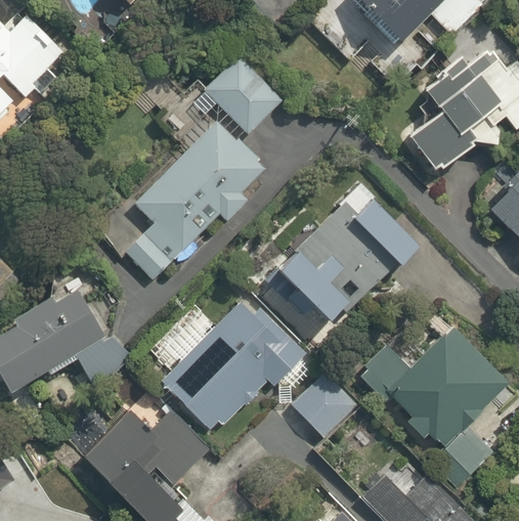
[(33,84),(61,49),(12,0),(0,0),(0,116),(13,102),(0,91),(0,81),(2,79),(27,98),(37,87),(33,84)]
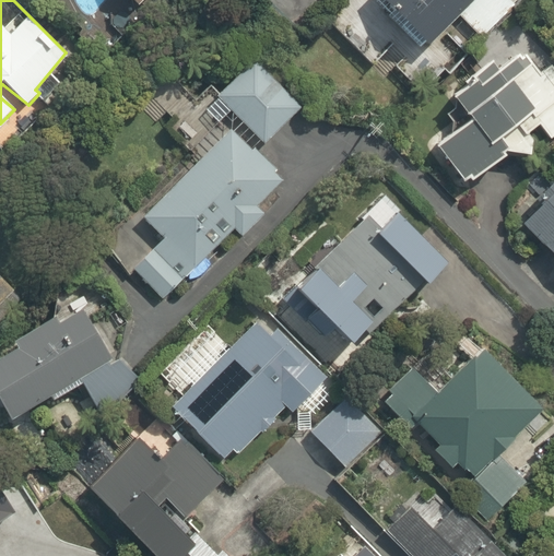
[(381,0),(433,51),(485,0),(381,0)]
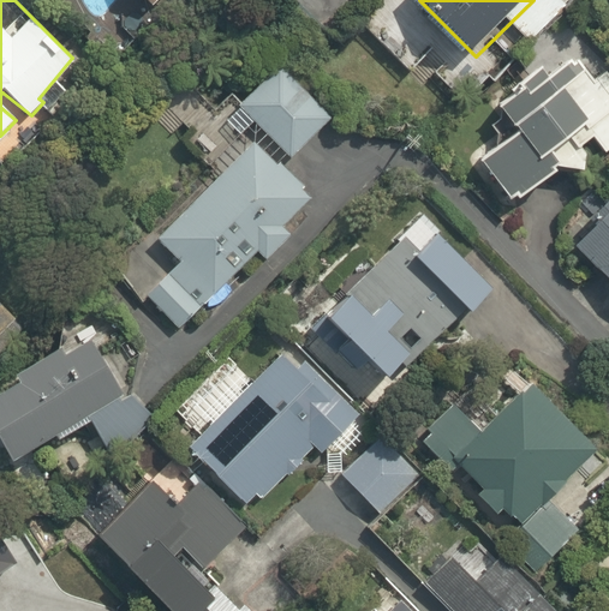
[(518,135),(481,161),(512,204),(559,169),(585,172),(587,148),(595,143),(602,153),(608,147),(608,69),(595,78),(579,58),(555,76),(545,61),(493,101),(518,135)]
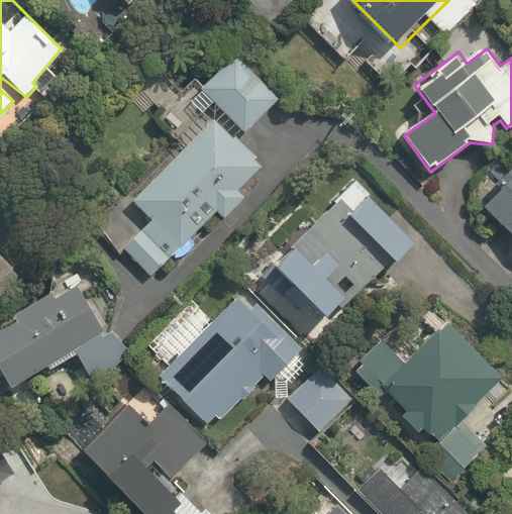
[(279,97),(232,54),(189,100),(204,114),(214,103),(245,132),(279,97)]
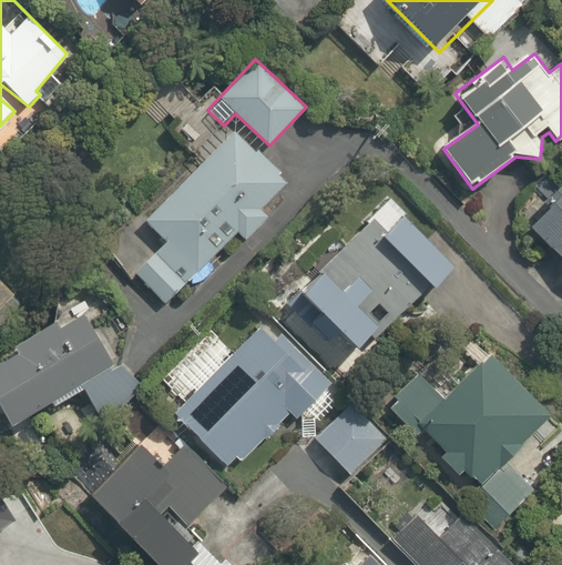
[(170,133),(198,160),(113,252),(170,305),(224,246),(233,254),(266,218),(262,213),(294,178),(234,121),(224,132),(179,91),(163,107),(180,122),(170,133)]
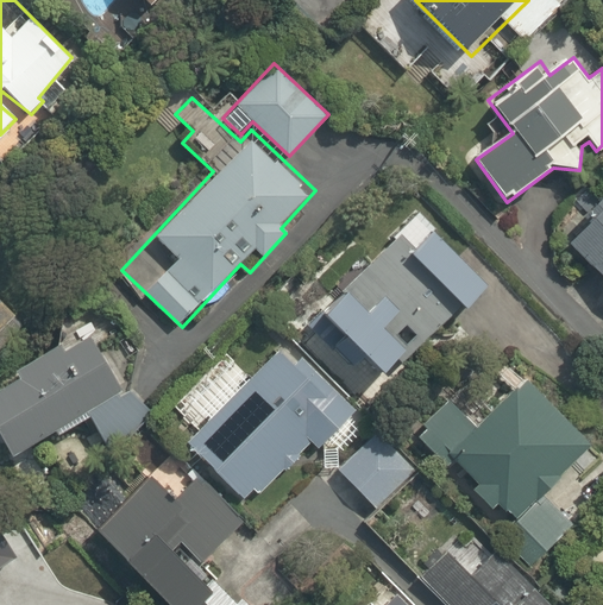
[(602,209),(571,244),(602,275),(602,209)]
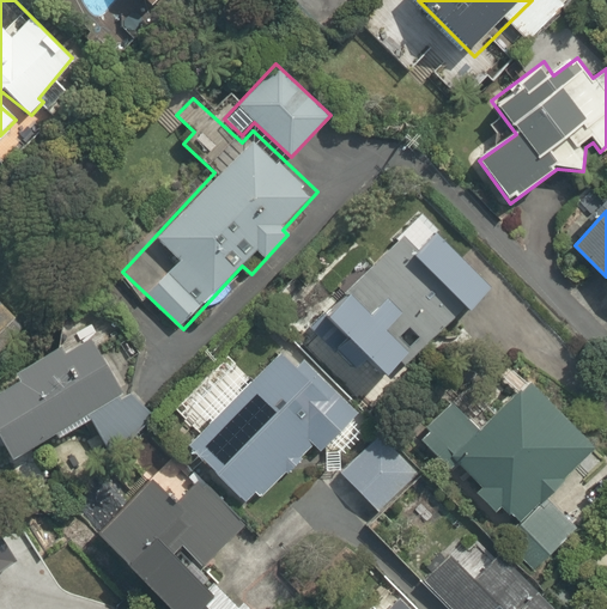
[(497,284),(424,213),(401,236),(418,253),(411,261),(466,315),(497,284)]
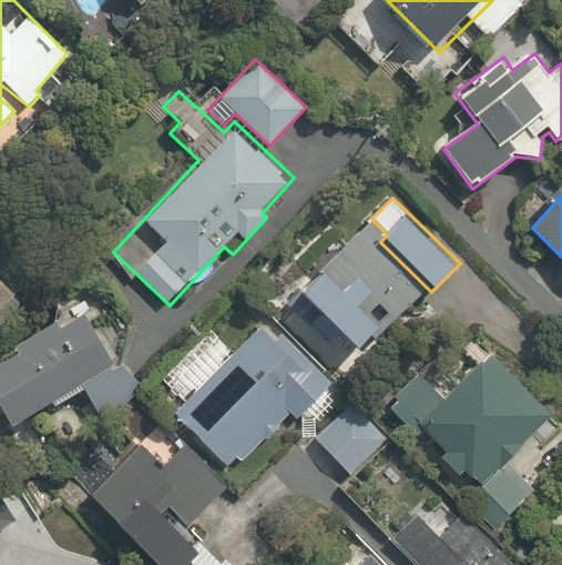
[(322,269),(298,292),(358,353),(394,319),(355,278),(341,290),(322,269)]
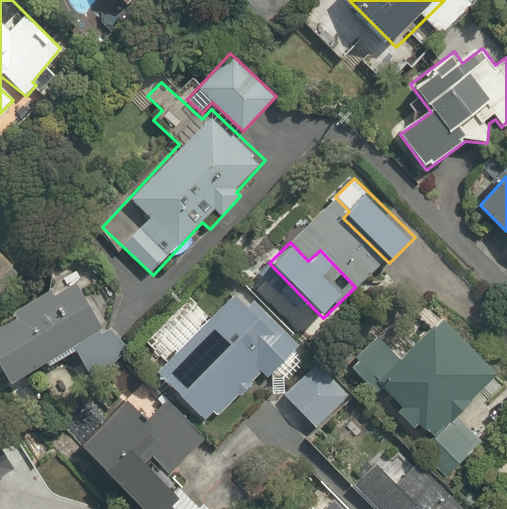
[(109,325),(82,279),(0,327),(0,361),(12,382),(109,325)]
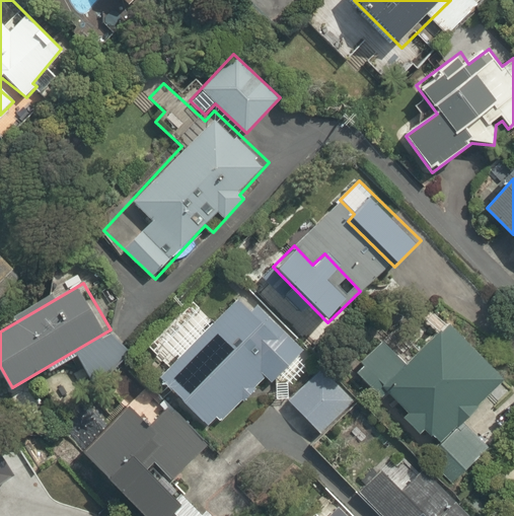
[(160,352),(177,367),(160,385),(205,427),(214,417),(222,424),(266,378),(272,383),(306,346),(247,291),(219,322),(203,306),(160,352)]
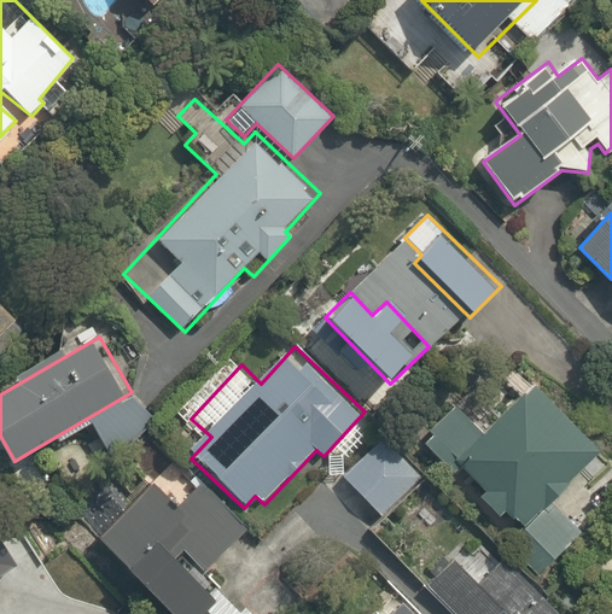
[(459,405),(424,442),(552,562),(581,531),(553,504),(604,451),(536,386),(490,434),(459,405)]
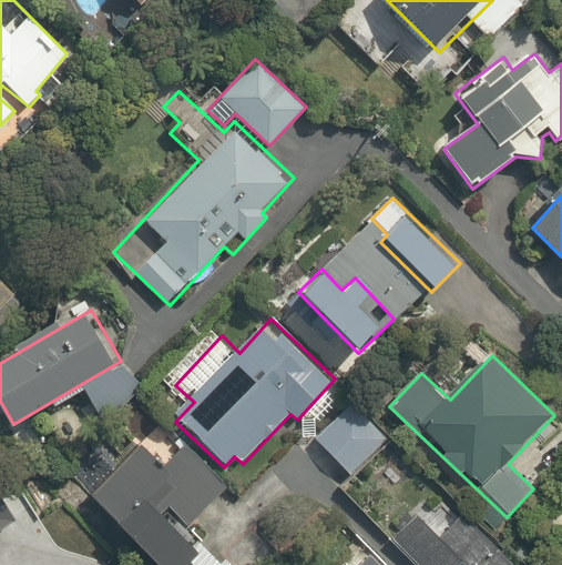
[(354,477),(392,435),(356,401),(317,443),(354,477)]
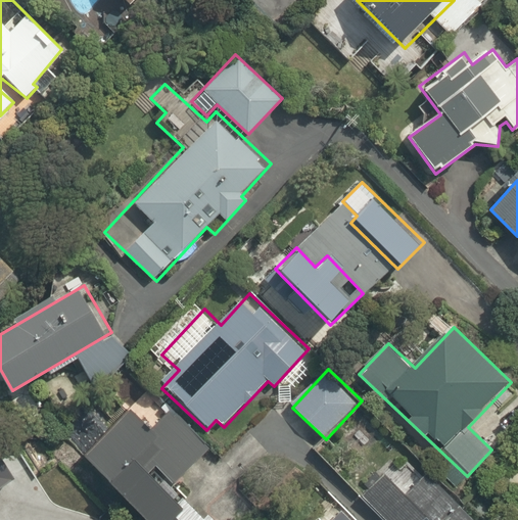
[(131,407),(83,455),(147,519),(206,519),(176,488),(215,450),(174,409),(153,429),(131,407)]
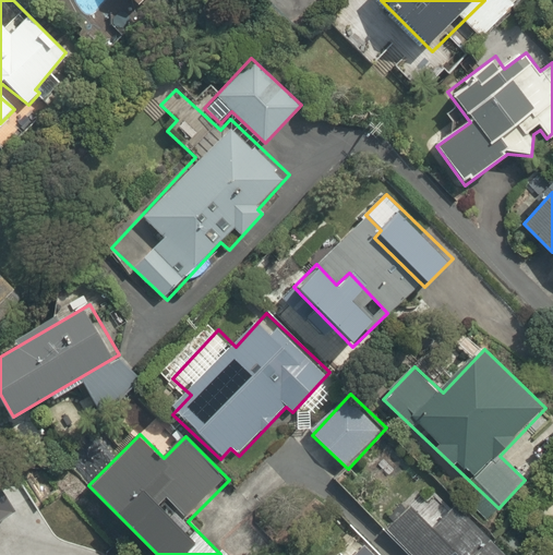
[(432,527),(404,498),(377,525),(408,554),(507,554),(455,503),(432,527)]
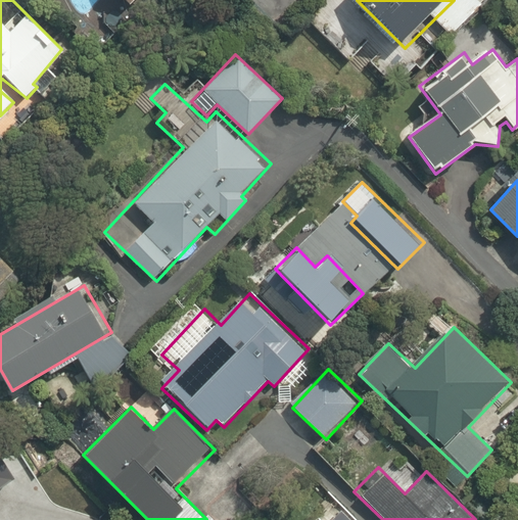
[(345,519),(327,504),(313,519),(345,519)]
